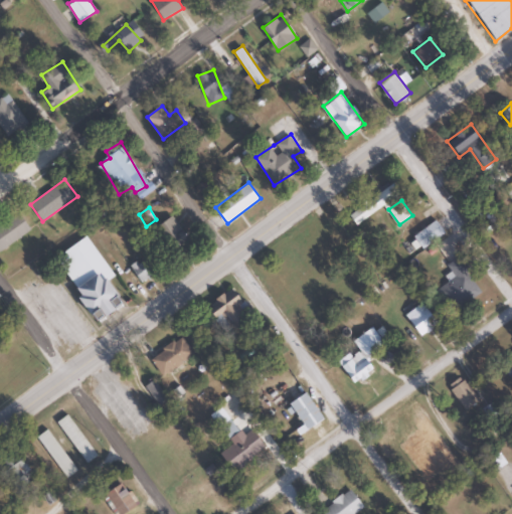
[(0,224),(0,228),(2,232),(0,232),(0,245),(2,249),(31,232),(20,212),(0,224)]
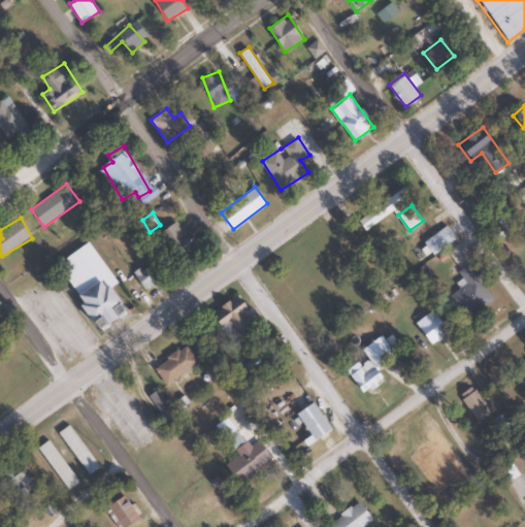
[(195,254),(182,222),(159,232),(171,263),(195,254)]
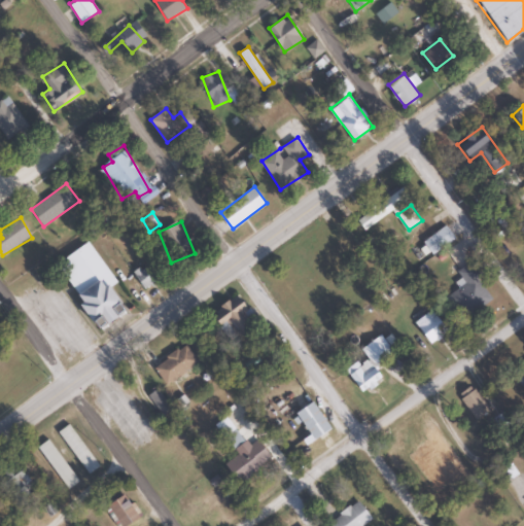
[(424,241),(434,255),(458,239),(448,224),(424,241)]
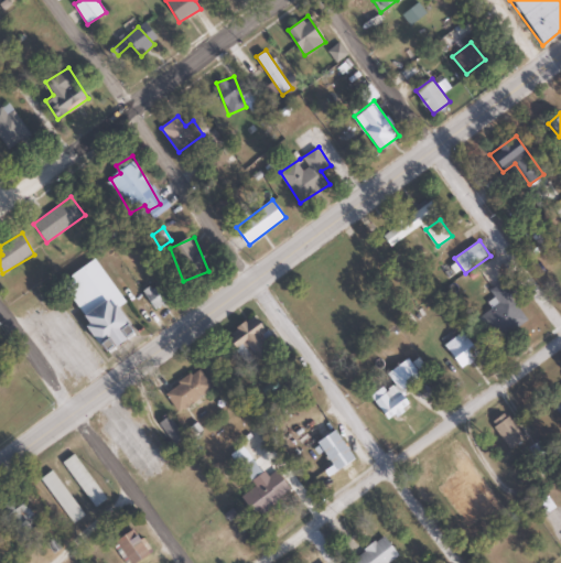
[(58,282),(104,352),(133,333),(117,309),(126,303),(97,258),(58,282)]
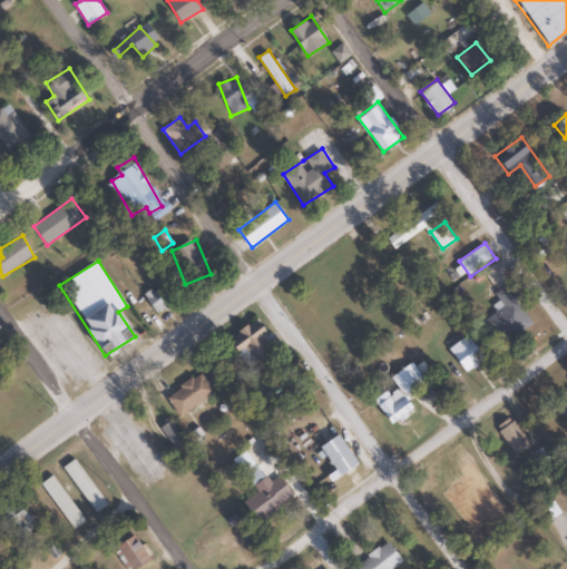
[(145,293),(156,313),(172,304),(160,284),(145,293)]
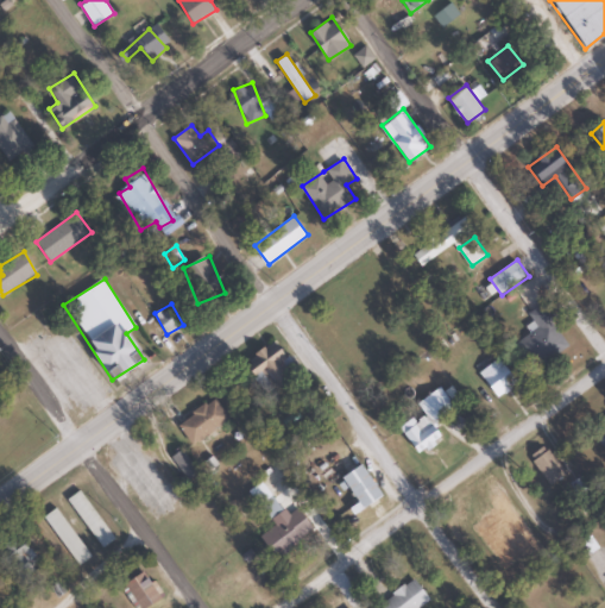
[(571,346),(544,306),(528,317),(537,331),(517,344),(534,370),(571,346)]
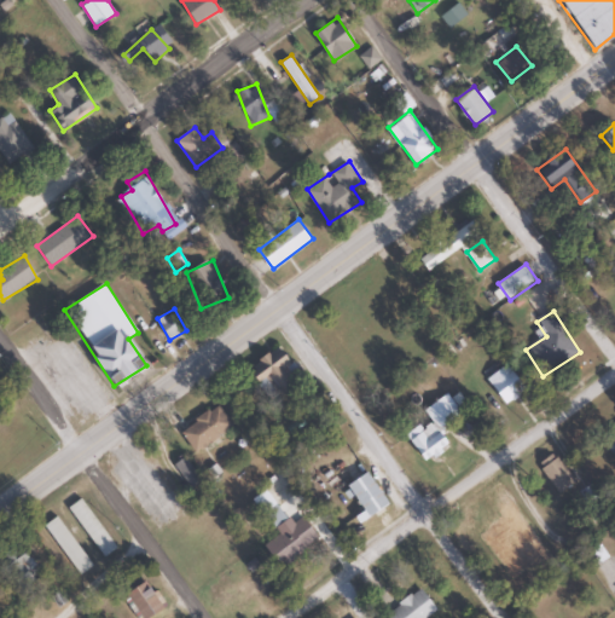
[(293,363),(279,346),(249,368),(274,404),(296,388),(283,370),(293,363)]
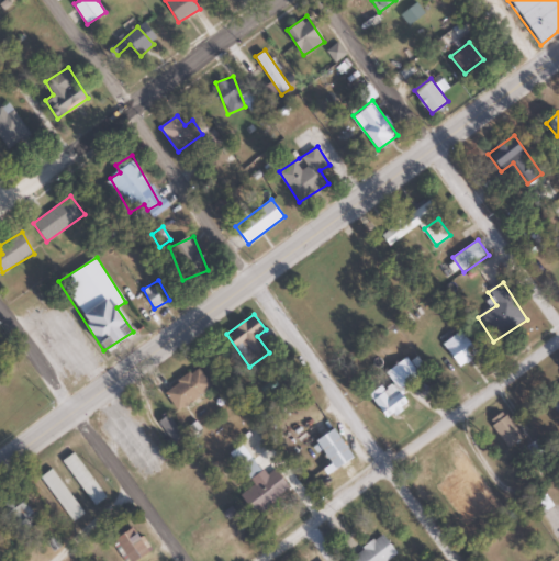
[(443,344),(459,368),(478,355),(462,331),(443,344)]
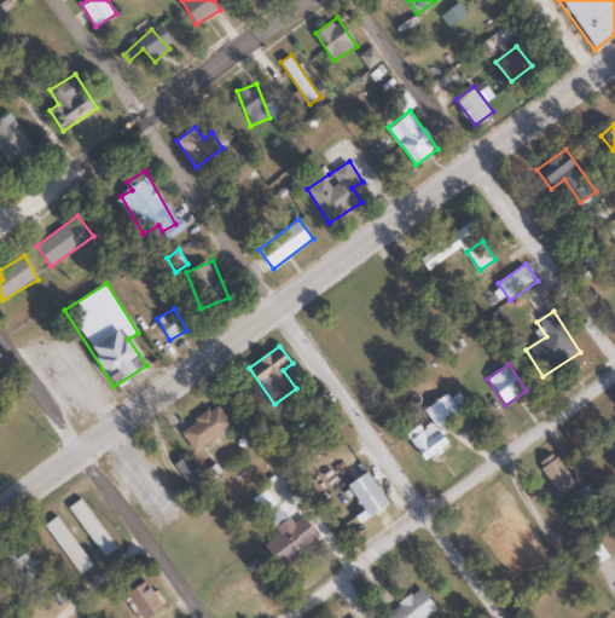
[(451,446),(440,427),(463,414),(451,393),(424,409),(431,420),(407,434),(424,462),(451,446)]
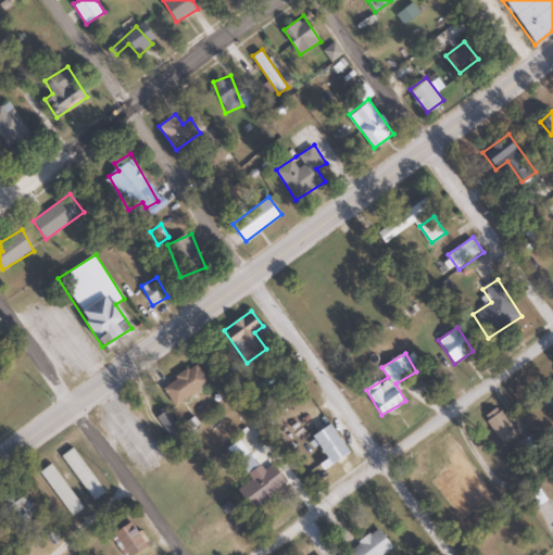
[(163,388),(177,407),(211,381),(197,363),(163,388)]
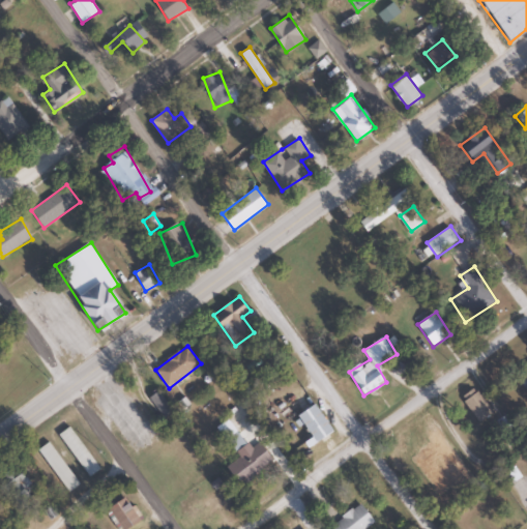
[(526,368),(516,376),(526,391),(526,368)]
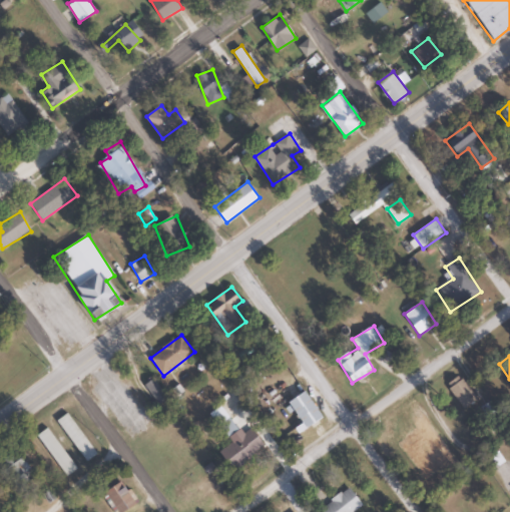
[(465,409),(479,398),(461,374),(447,384),(465,409)]
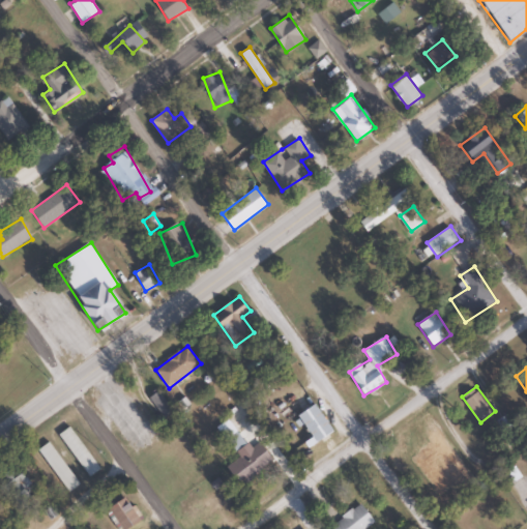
[(150,398),(167,415),(174,409),(157,391),(150,398)]
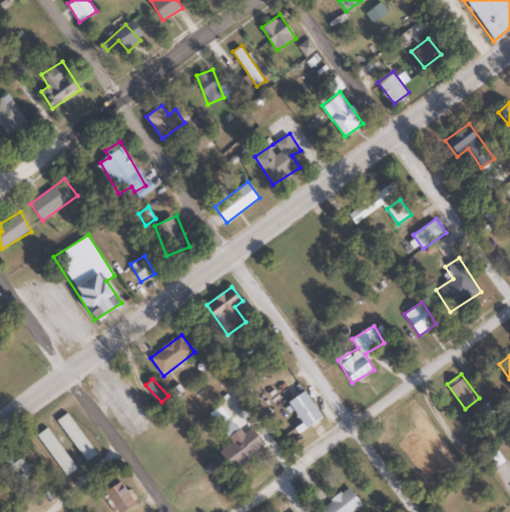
[(302,429),(322,420),(309,391),(289,400),(302,429)]
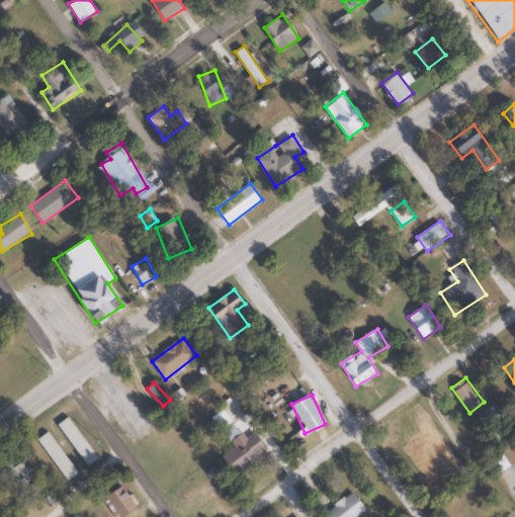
[(58,425),(89,465),(99,457),(68,417),(58,425)]
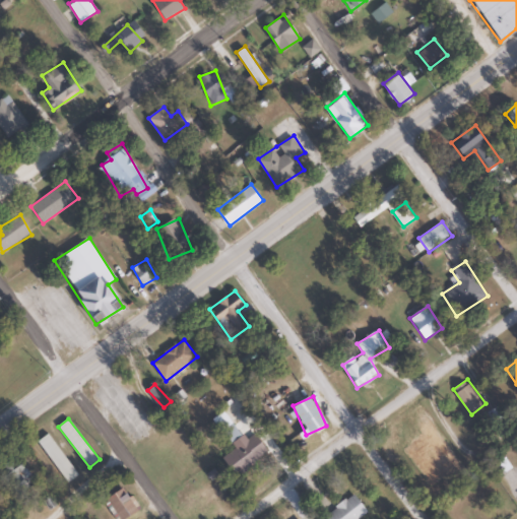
[(77,476),(51,433),(40,439),(65,483),(77,476)]
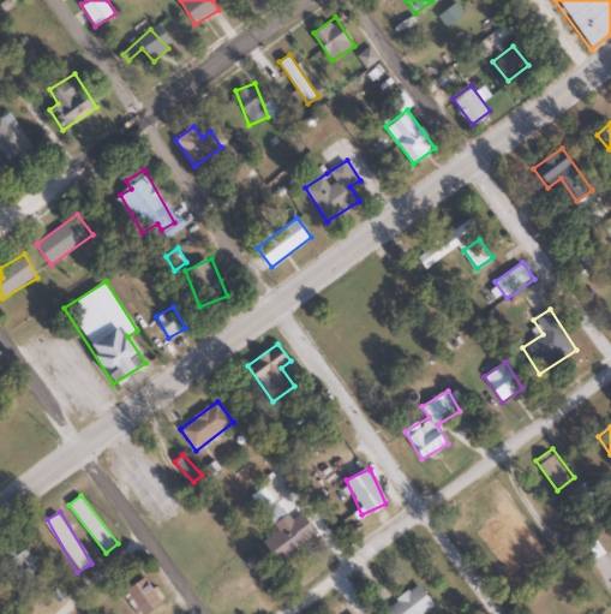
[(263,543),(280,565),(317,535),(300,513),(263,543)]
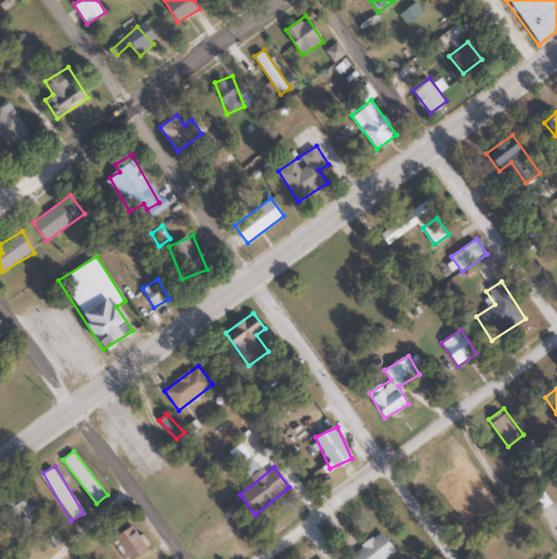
[(27,514),(26,493),(7,496),(9,531),(28,530),(27,514)]
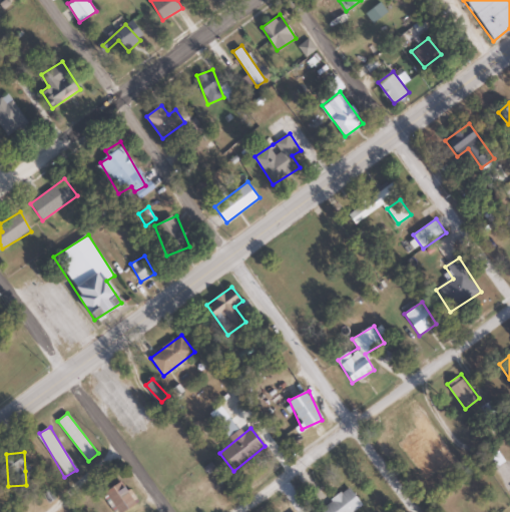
[(104,492),(117,511),(121,511),(138,501),(123,479),(104,492)]
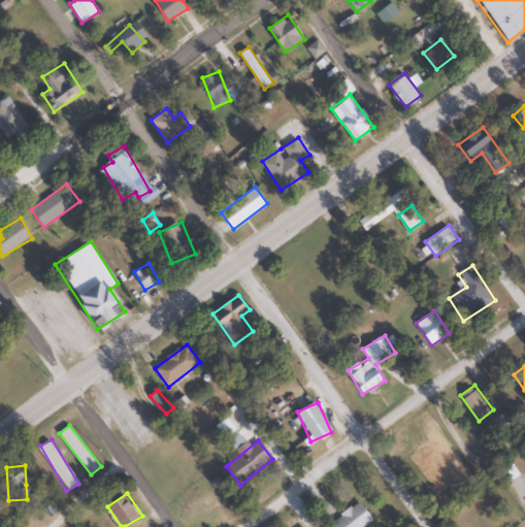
[(329,525),(330,526),(363,526),(373,520),(359,501),(329,525)]
